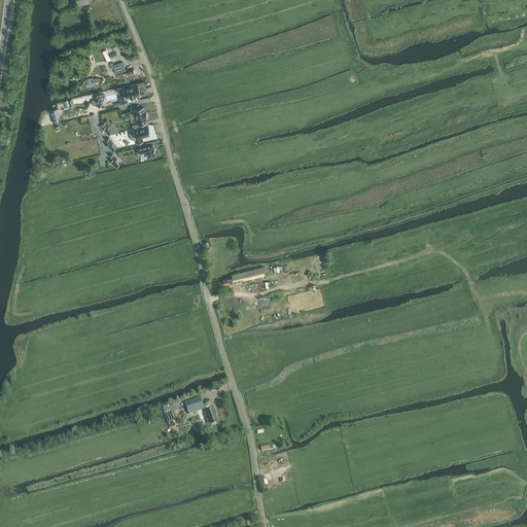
[(117,54),(110,56),(111,57),(109,57),(106,49),(101,51),(104,61),(109,60),(109,59),(111,58),(111,59),(118,57),(117,54)]
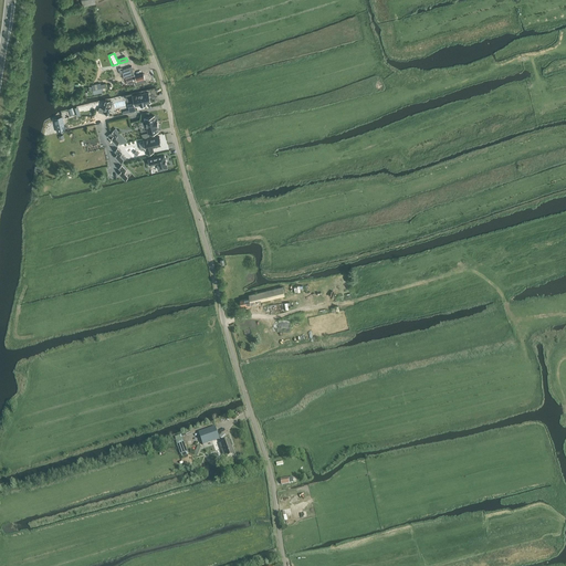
[(132,76),(135,85),(146,82),(145,79),(144,74),(135,76),(132,66),(122,70),(124,79),(132,76)]
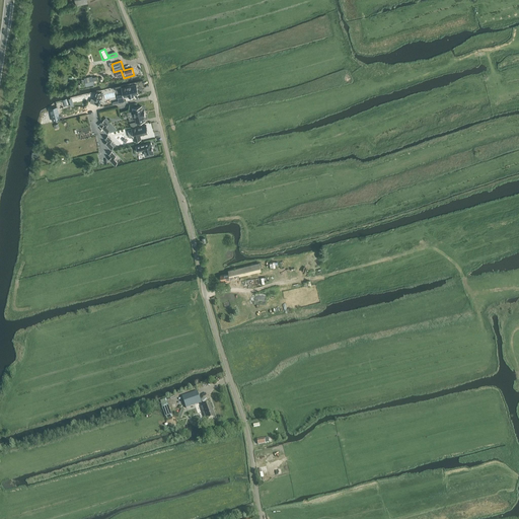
[(85,77),(86,85),(94,84),(93,76),(85,77)]
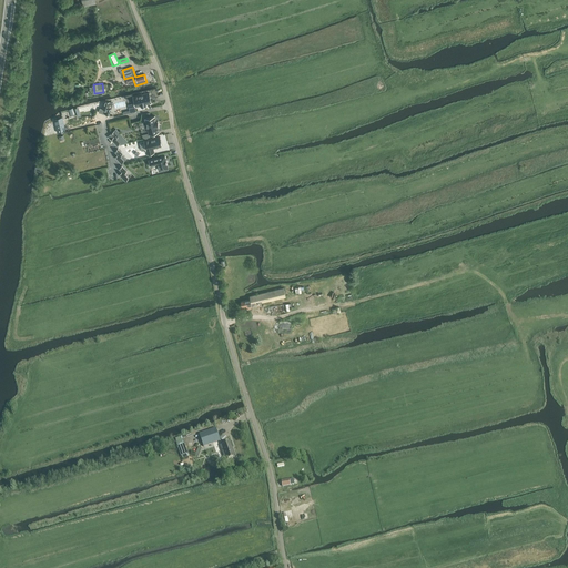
[(152,102),(149,93),(133,97),(135,107),(141,105),(141,107),(146,105),(146,103),(152,102)]
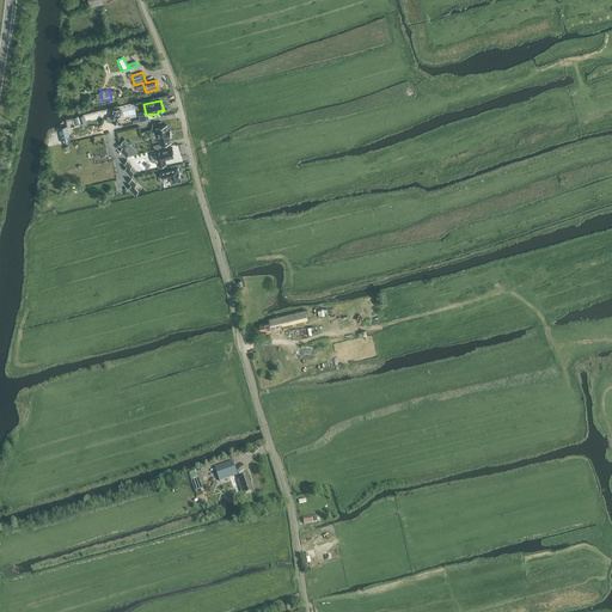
[(55,140),(56,142),(50,144),(51,146),(72,141),(68,126),(59,128),(60,139),(55,140)]
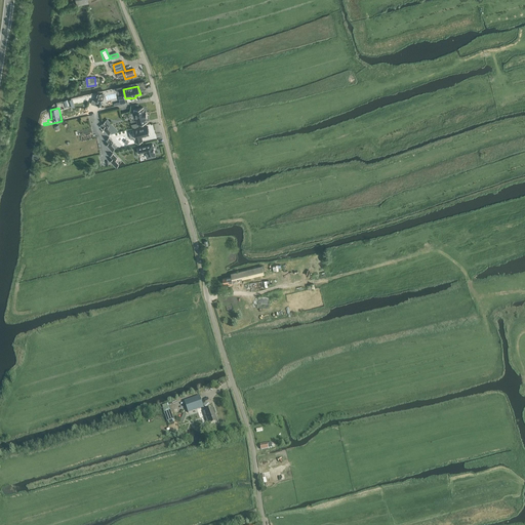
[(144,108),(134,110),(138,124),(147,122),(146,117),(147,117),(146,112),(145,112),(144,108)]
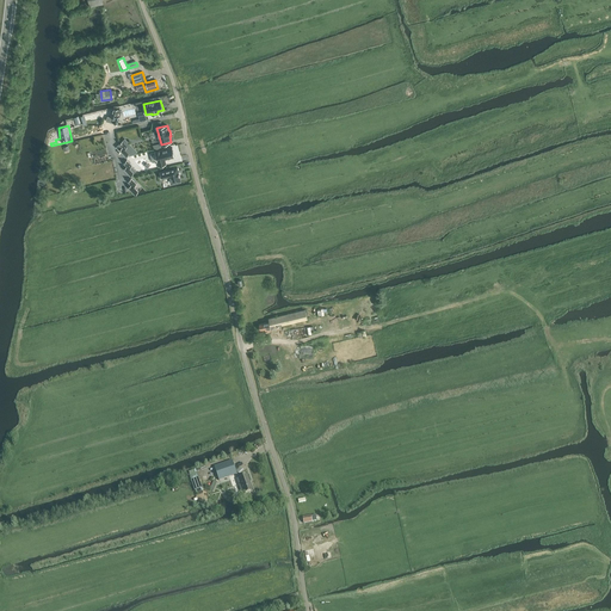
[(174,156),(172,148),(155,152),(158,161),(159,166),(166,164),(165,159),(174,156)]
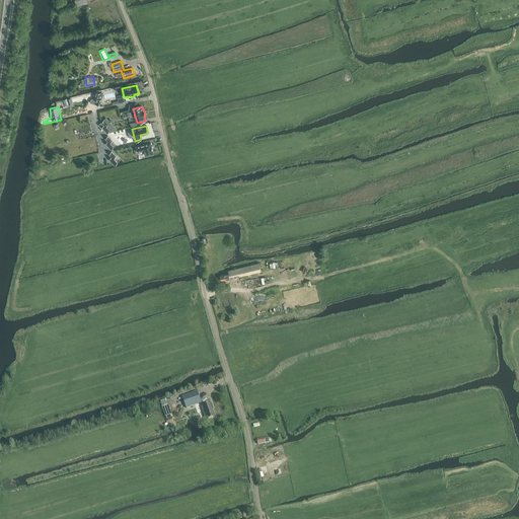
[(112,141),(107,136),(105,139),(107,141),(105,144),(110,149),(114,147),(109,143),(112,141)]
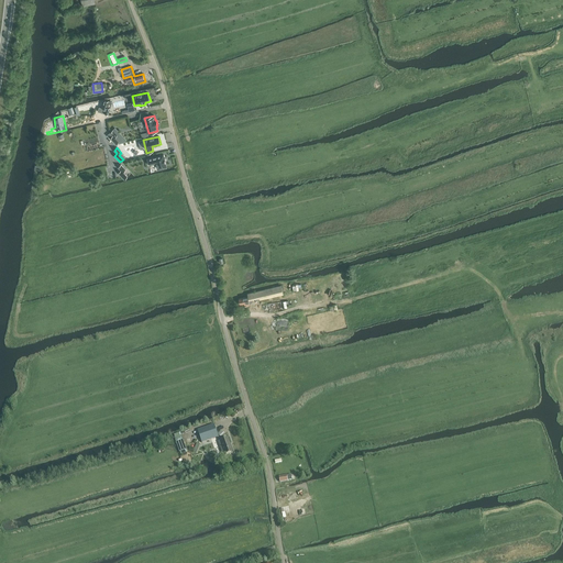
[(158,168),(166,166),(165,163),(166,163),(165,158),(164,158),(164,154),(147,158),(148,165),(156,163),(158,168)]
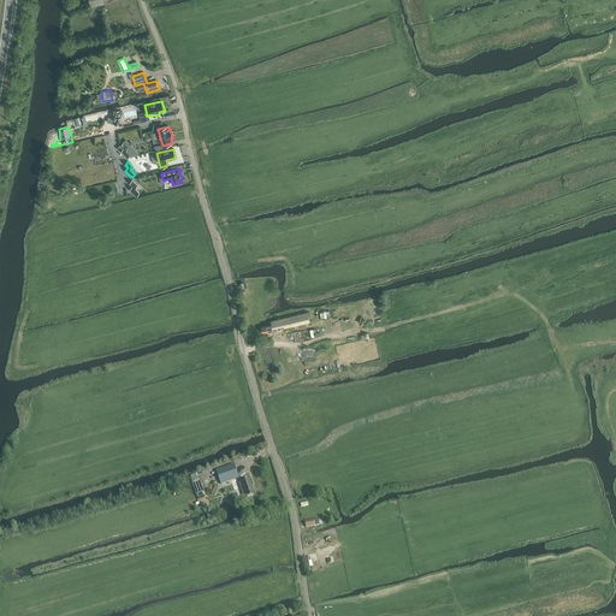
[(137,185),(132,181),(129,183),(132,187),(129,189),(136,196),(140,193),(135,188),(137,185)]
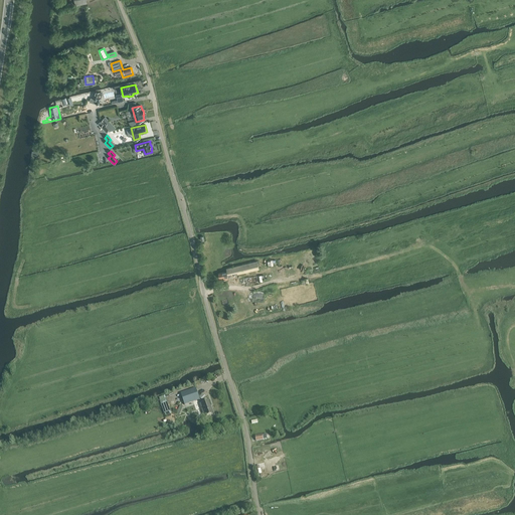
[(227,272),(218,274),(219,278),(223,278),(223,280),(228,279),(228,278),(231,277),(230,274),(237,272),(237,274),(260,269),(258,262),(226,269),(227,272)]
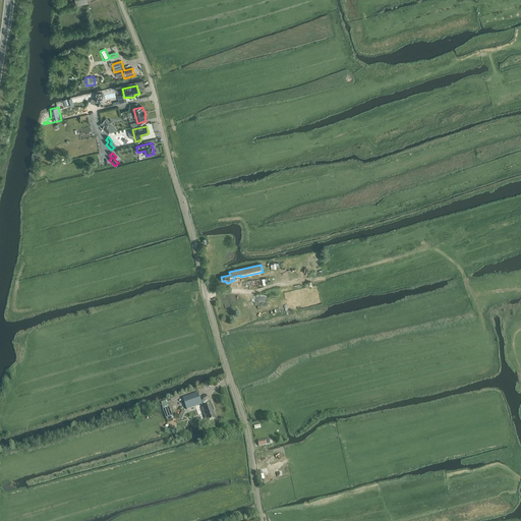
[(182,398),(186,410),(203,404),(198,393),(182,398)]
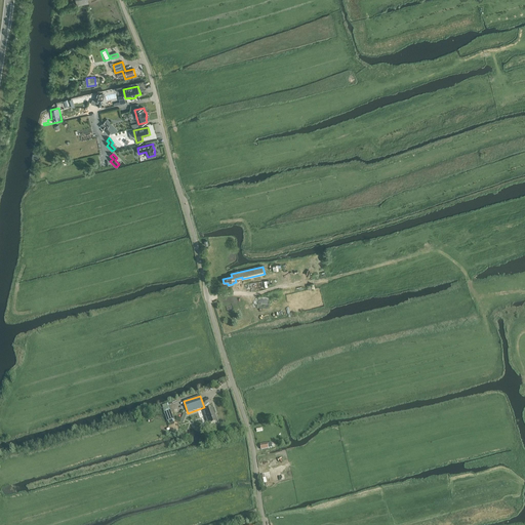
[(169,423),(175,421),(168,403),(162,405),(169,423)]
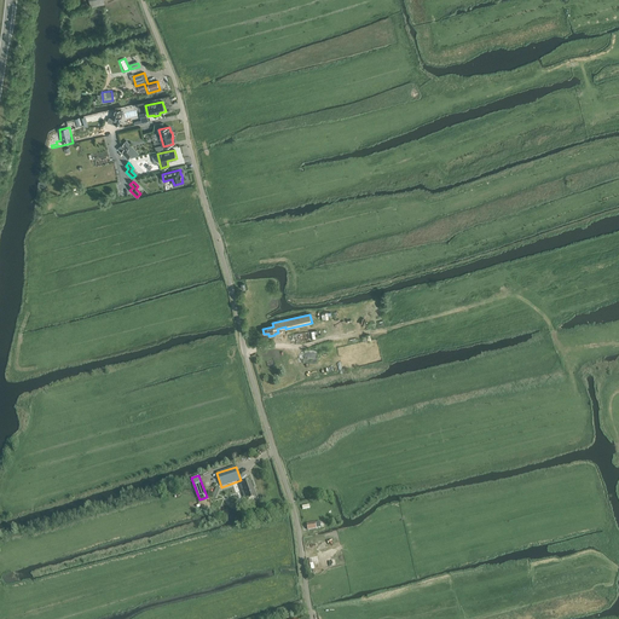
[(241,486),(246,502),(256,497),(250,481),(241,486)]
